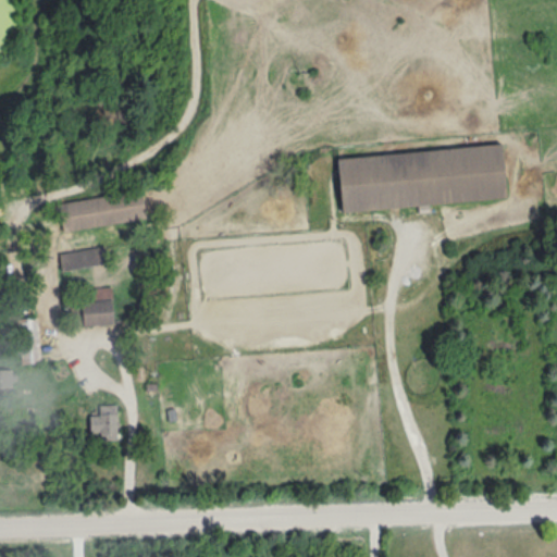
[(507,198),(503,145),(338,158),(343,212),(507,198)]
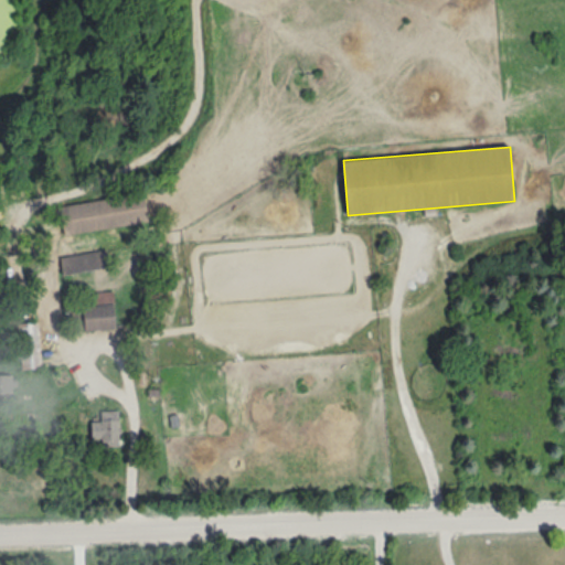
[(62,206),(66,235),(151,223),(147,194),(62,206)]
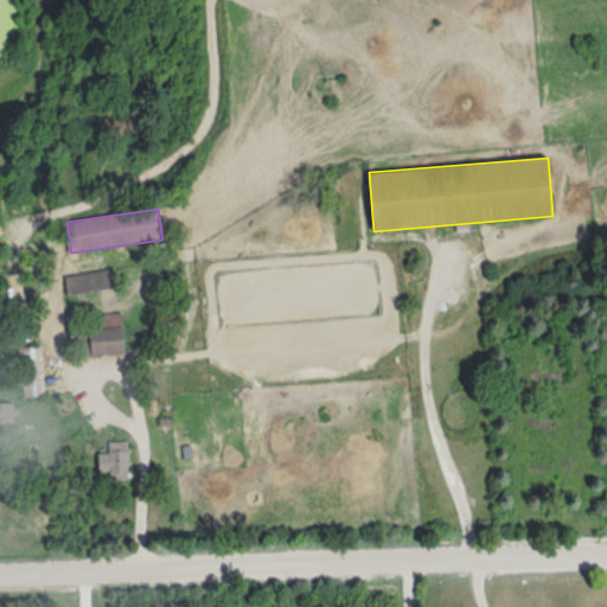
[(96,357),(128,355),(127,327),(94,330),(96,357)]
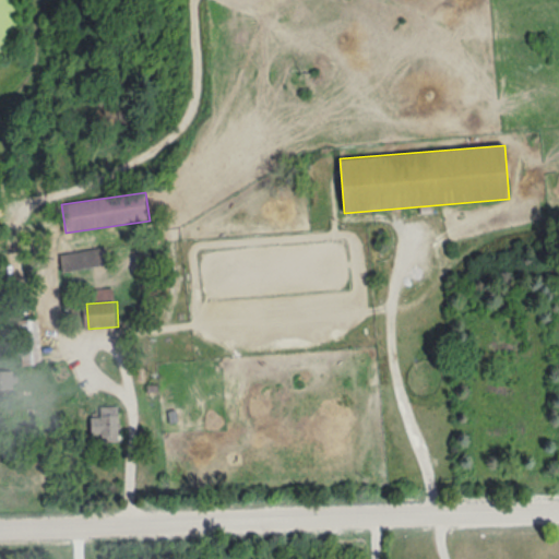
[(22,367),(43,366),(42,320),(21,320),(22,367)]
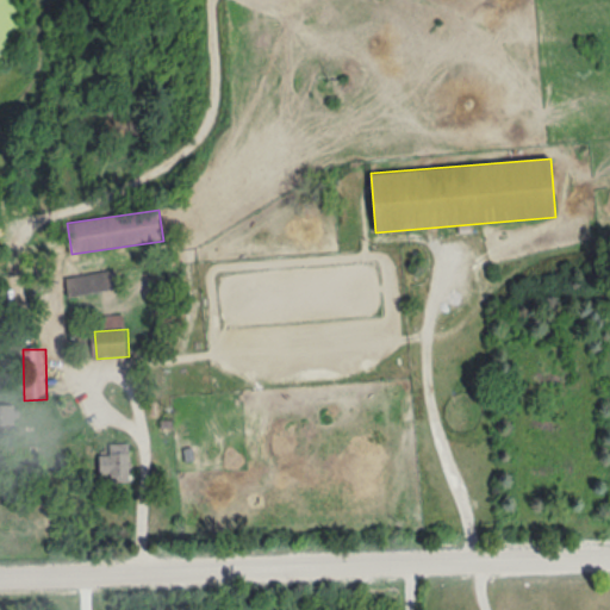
[(0,405),(0,431),(16,433),(16,405),(0,405)]
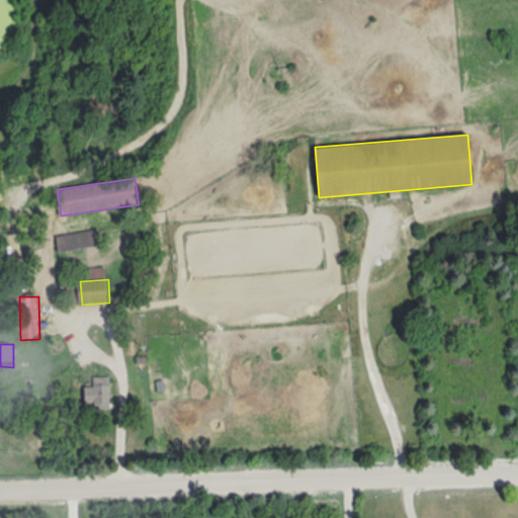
[(111,377),(94,377),(94,385),(85,385),(85,402),(95,402),(95,410),(111,410),(111,377)]
